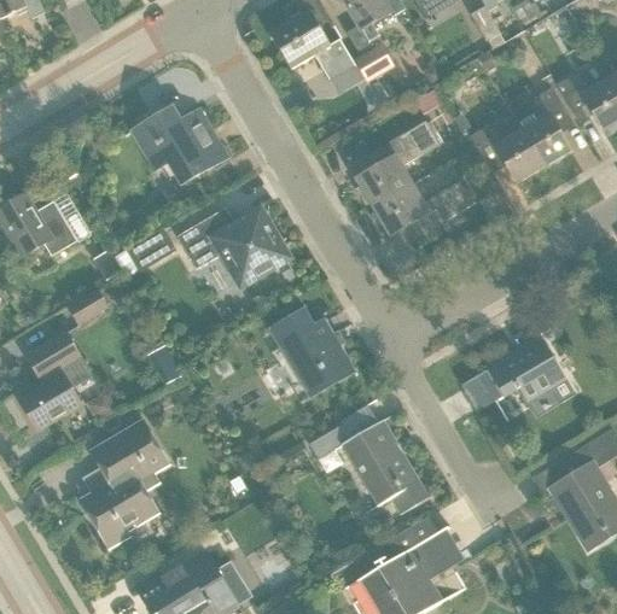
[(0,17),(25,5),(31,17),(45,11),(39,0),(0,0),(0,17)]
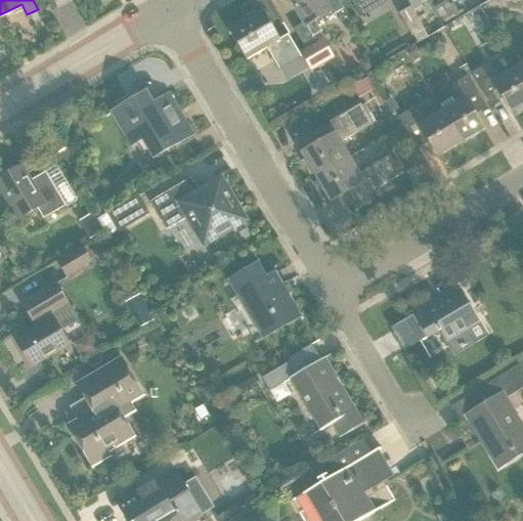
[(290,0),(302,19),(293,26),(305,46),(301,48),(311,66),(332,54),(323,42),(327,40),(313,18),(329,9),(332,14),(343,8),(338,0),(290,0)]
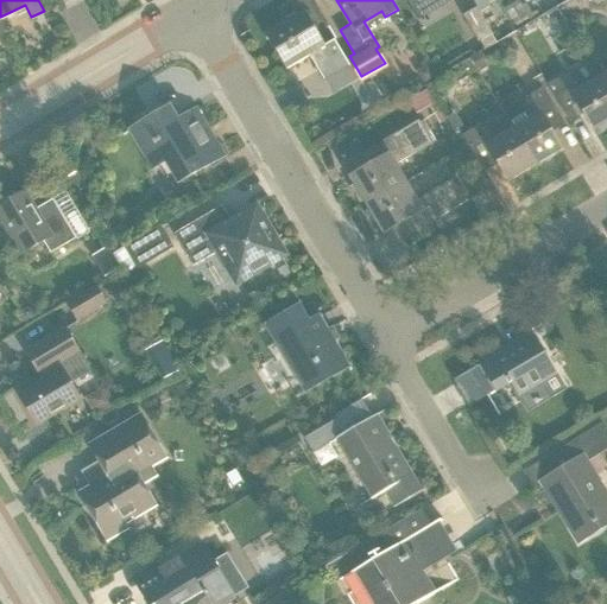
[(462,12),(478,38),(491,30),(475,5),(462,12)]
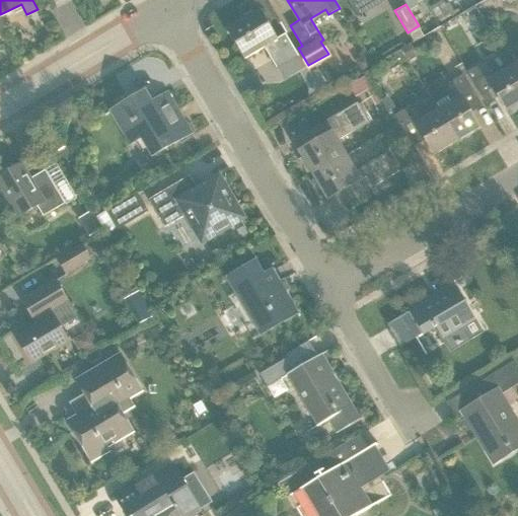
[(259,7),(225,27),(242,56),(262,45),(275,66),(296,54),(284,32),(276,37),(259,7)]
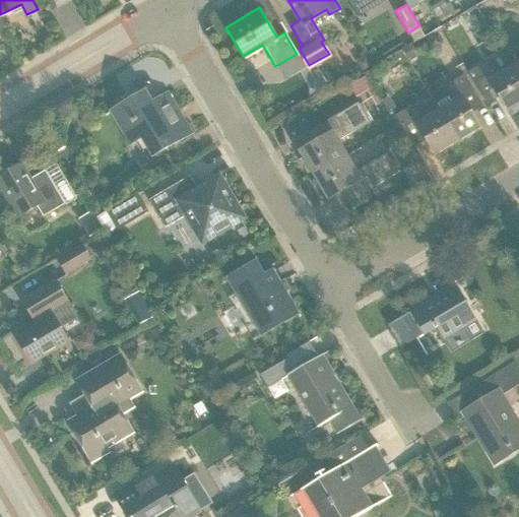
[(419,25),(408,33),(413,40),(425,34),(419,25)]
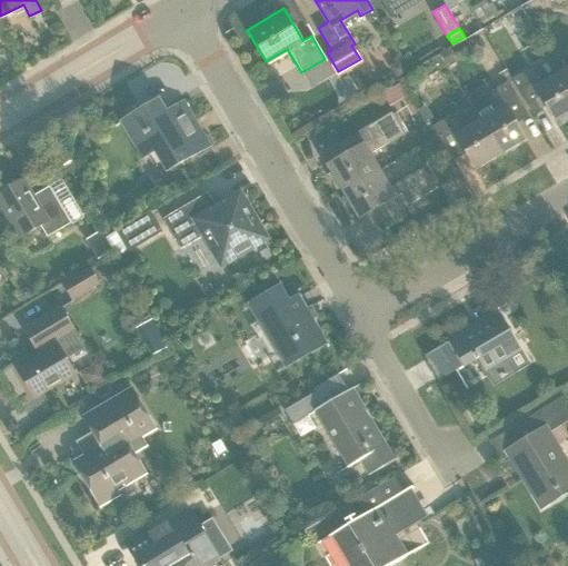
[(554,120),(567,111),(567,87),(559,71),(545,80),(532,66),(511,78),(528,106),(541,99),(554,120)]
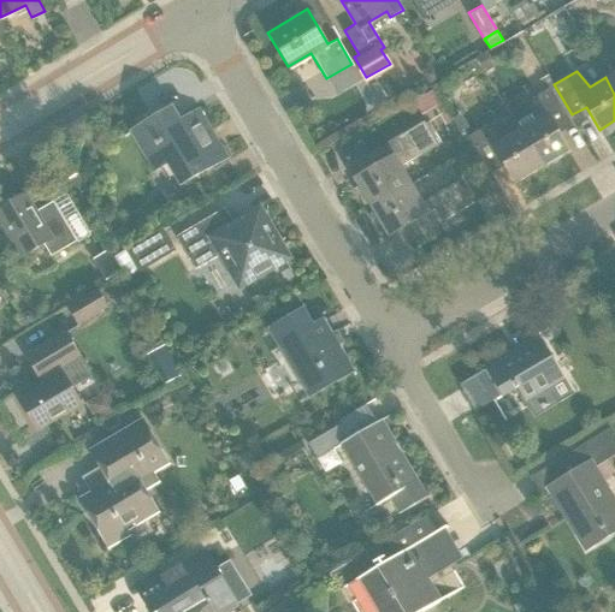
[(508,111),(519,129),(540,165),(567,149),(554,125),(568,117),(550,85),(508,111)]
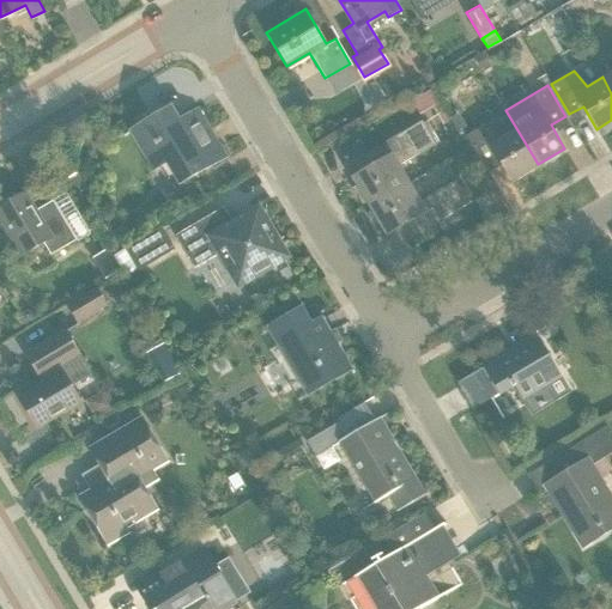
[(225,154),(197,107),(177,119),(169,105),(129,128),(152,168),(164,160),(177,182),(225,154)]
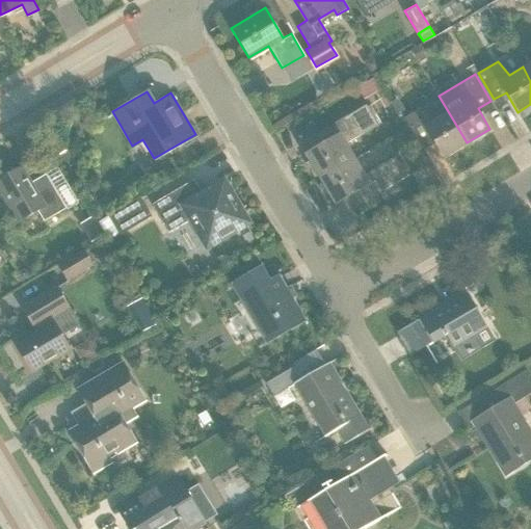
[(397,97),(389,101),(396,112),(404,108),(397,97)]
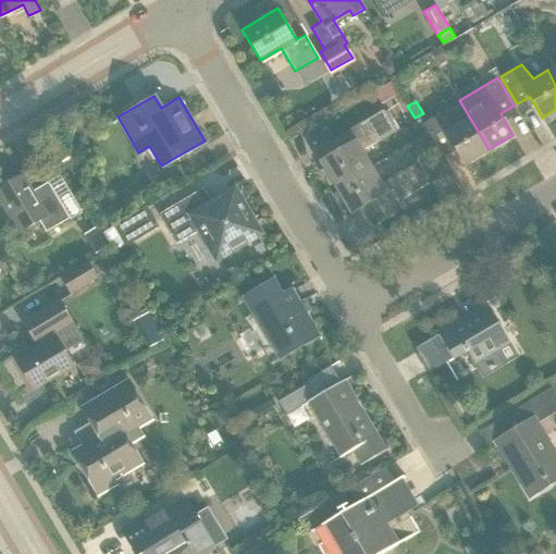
[(332,181),(335,185),(370,165),(361,150),(395,130),(383,109),(356,124),(362,134),(320,160),(324,168),(321,170),(329,183),(332,181)]
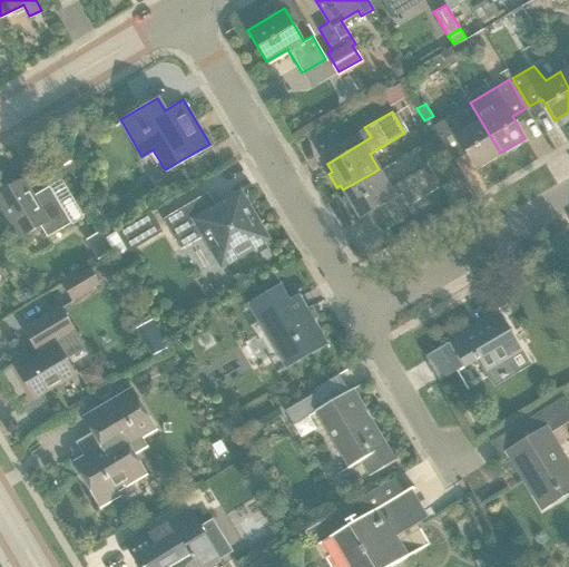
[(454,111),(432,125),(450,154),(462,146),(476,167),(500,153),(480,119),(467,127),(454,111)]
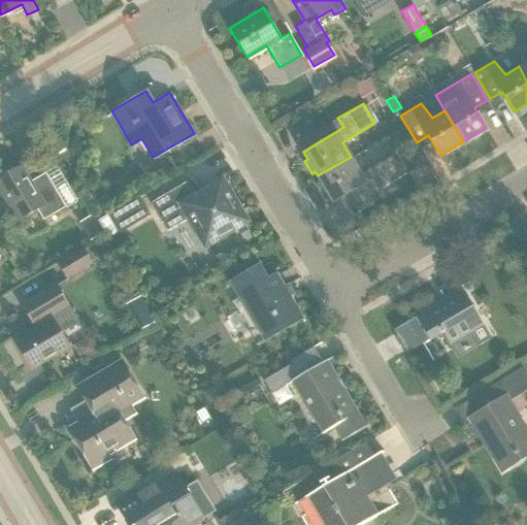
[(64,166),(73,161),(66,149),(66,146),(55,154),(63,167),(64,166)]
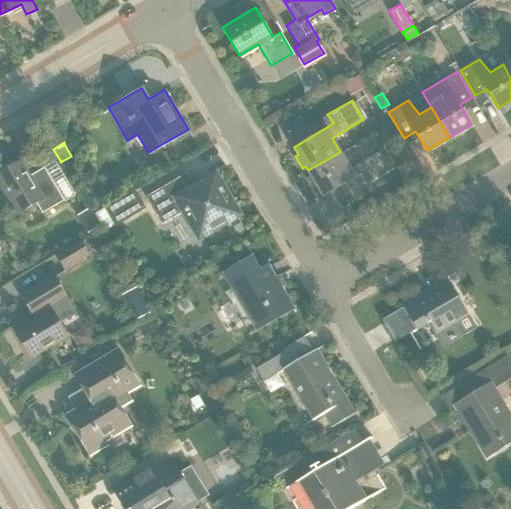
[(349,167),(340,152),(308,170),(322,194),(360,171),(367,182),(392,168),(380,149),(349,167)]
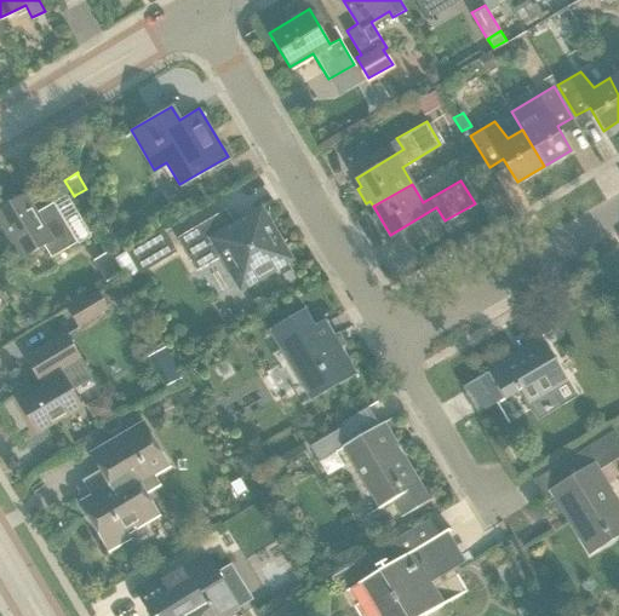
[(40,218),(24,193),(0,206),(0,223),(21,257),(43,243),(50,255),(75,241),(56,208),(40,218)]
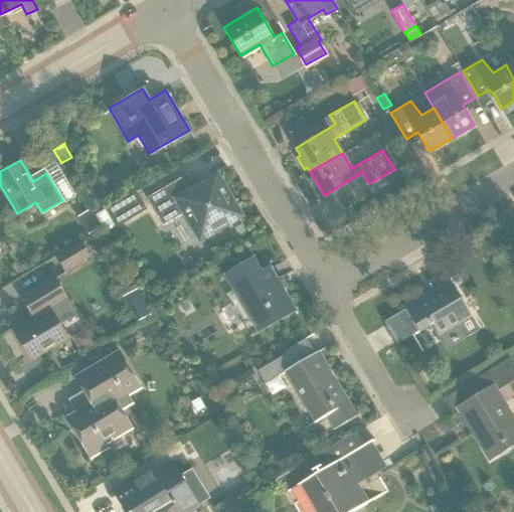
[(206,216),(213,229),(239,213),(224,187),(215,192),(207,178),(192,187),(184,172),(147,195),(163,221),(183,209),(192,224),(206,216)]
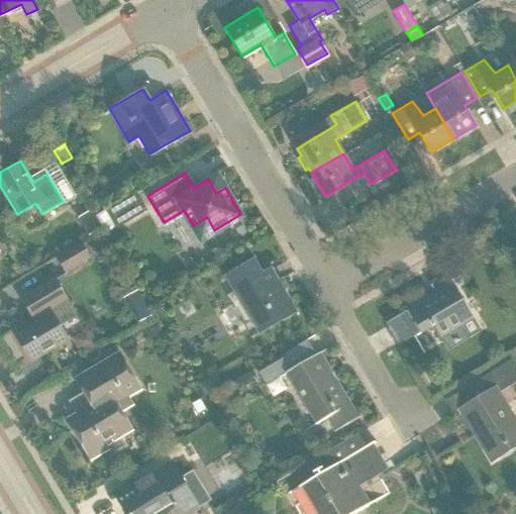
[(116,226),(146,207),(135,189),(105,207),(116,226)]
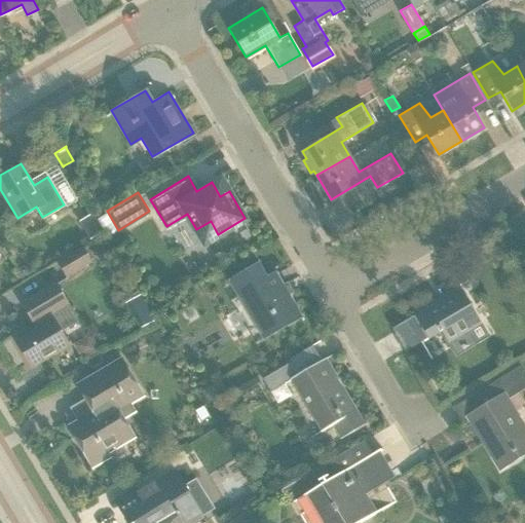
[(67,275),(91,261),(83,247),(59,261),(67,275)]
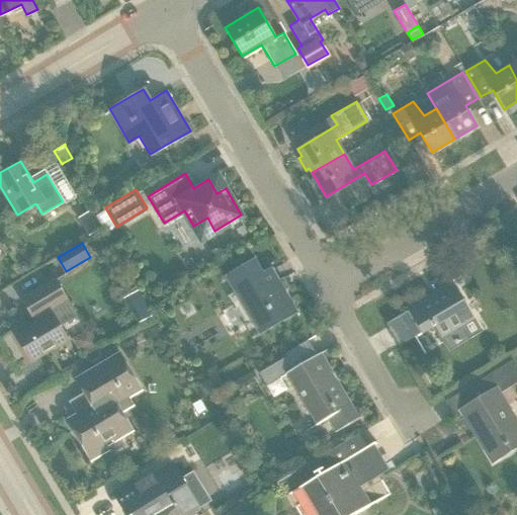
[(252,259),(226,274),(259,331),(297,308),(273,266),(260,273),(252,259)]
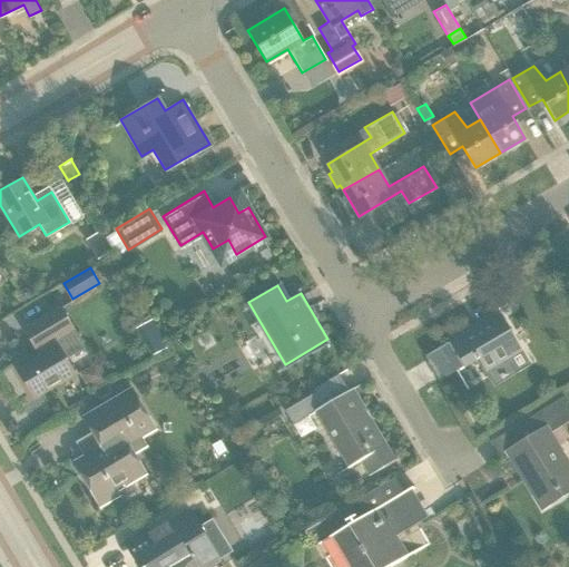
[(39,354),(17,368),(33,397),(74,372),(65,357),(84,345),(59,304),(22,326),(39,354)]
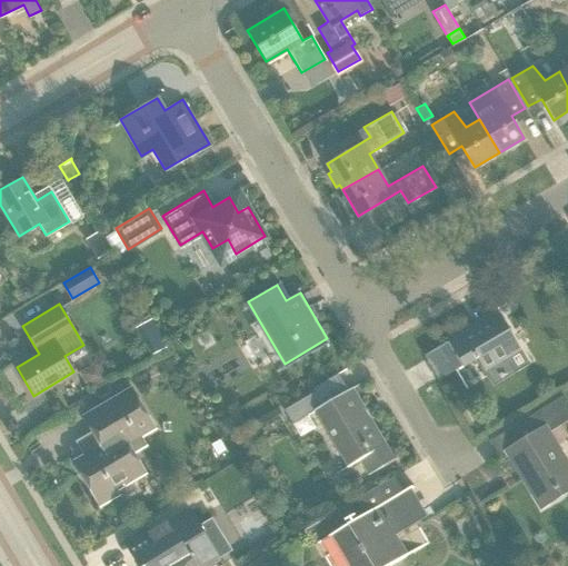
[(495,307),(446,336),(448,340),(449,343),(455,351),(456,353),(462,364),(477,355),(481,365),(491,380),(512,368),(502,351),(517,344),(495,307)]
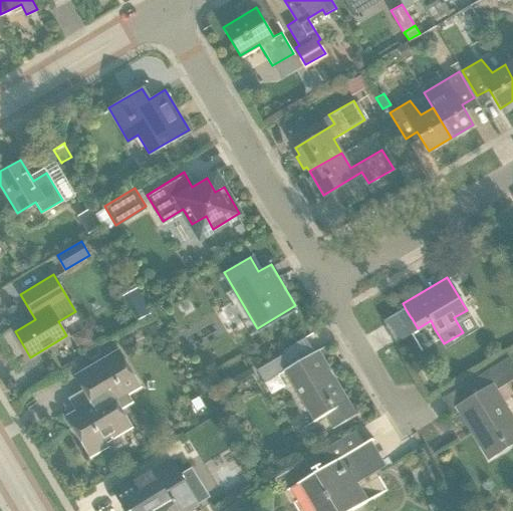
[(286,367),(315,419),(325,413),(333,427),(354,414),(316,349),(292,363),(285,351),(256,368),(263,380),(286,367)]
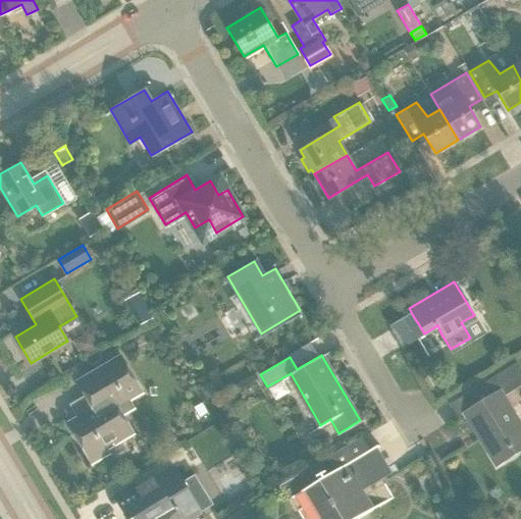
[(68,422),(91,460),(135,434),(115,403),(139,390),(119,356),(76,381),(93,408),(68,422)]
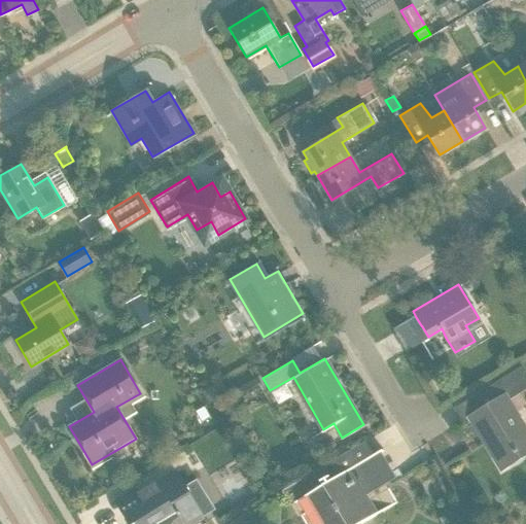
[(485,406),(470,416),(501,466),(525,451),(525,428),(505,395),(525,382),(525,375),(521,367),(478,394),(485,406)]
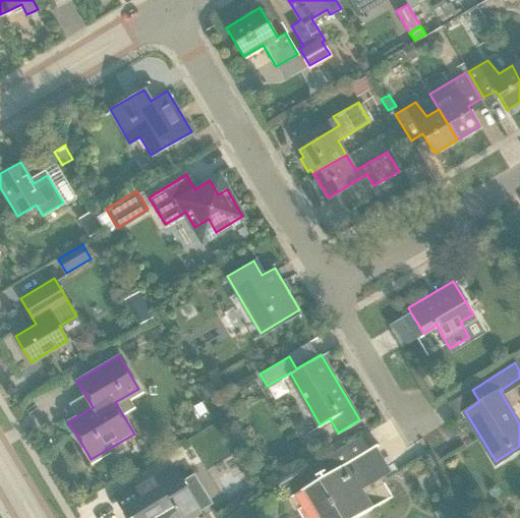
[(211,376),(198,384),(206,397),(219,390),(211,376)]
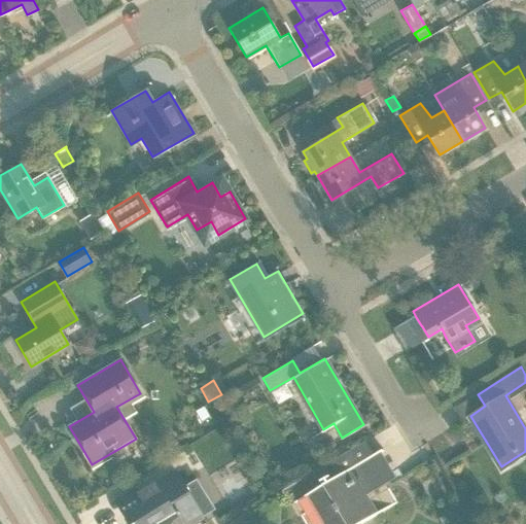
[(200,400),(185,409),(193,423),(208,415),(200,400)]
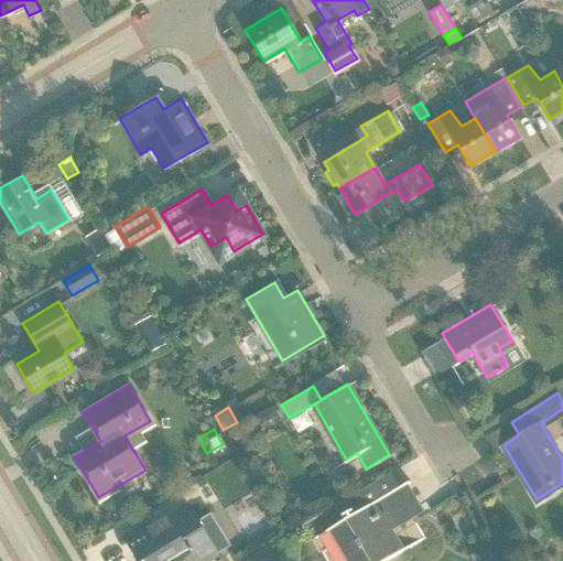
[(361,507),(314,536),(329,560),(380,560),(425,535),(410,510),(421,504),(407,481),(400,485),(390,470),(353,492),(361,507)]
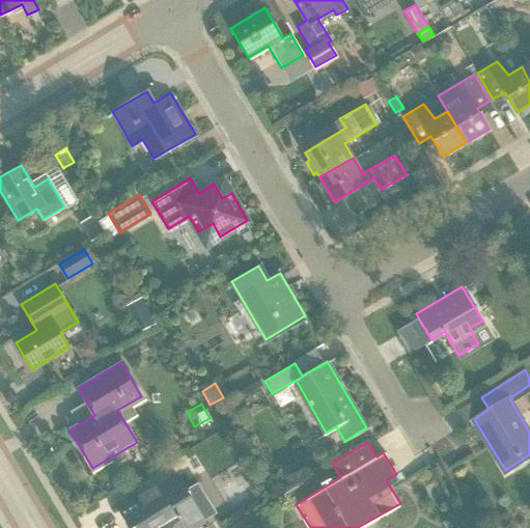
[(186,488),(176,472),(139,495),(136,490),(115,502),(131,527),(137,523),(139,527),(160,527),(159,526),(178,515),(186,527),(191,527),(205,519),(204,518),(217,510),(198,480),(186,488)]
